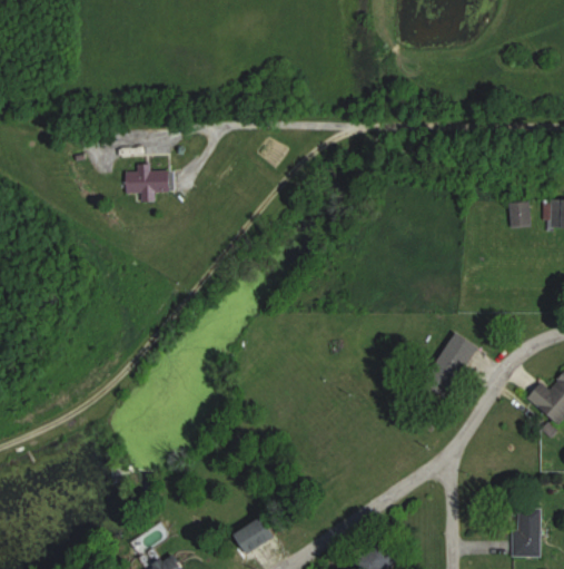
[(125,193),(141,192),(141,202),(156,200),(155,192),(169,190),(169,169),(150,169),(150,163),(136,163),(136,170),(125,170),(125,193)]
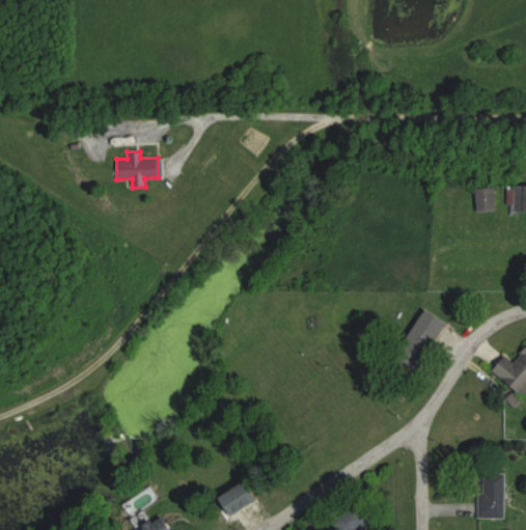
[(525,211),(525,185),(503,185),(503,204),(510,204),(510,212),(525,211)]
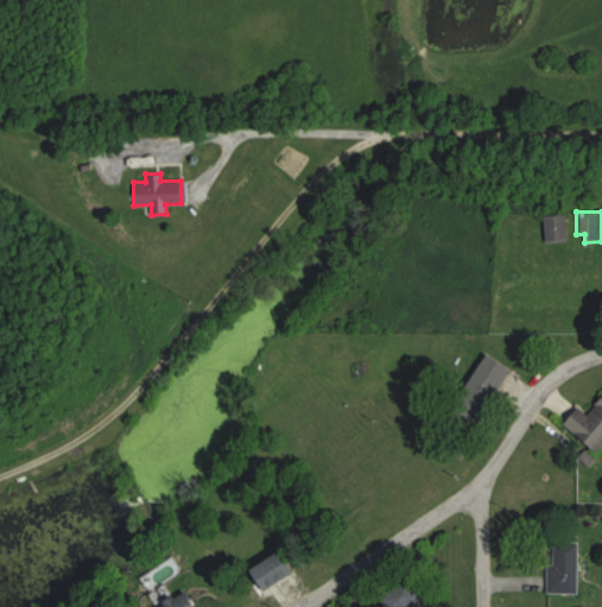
[(544,240),(565,240),(564,214),(543,215),(544,240)]
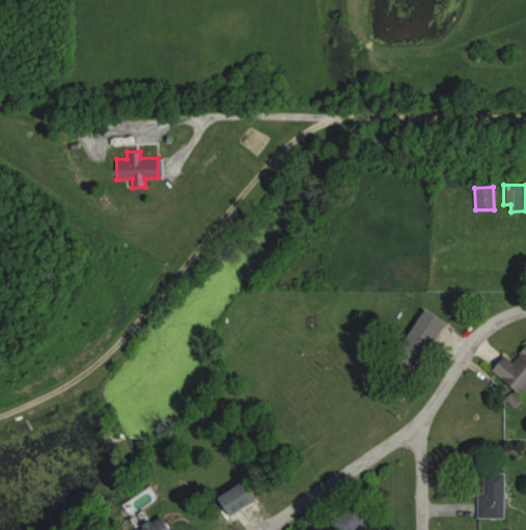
[(405,340),(426,353),(445,322),(423,308),(405,340)]
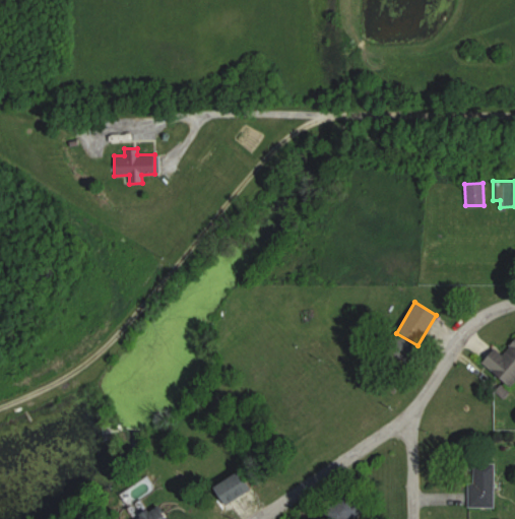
[(514,379),(514,337),(501,353),(494,347),(480,363),(509,386),(514,379)]
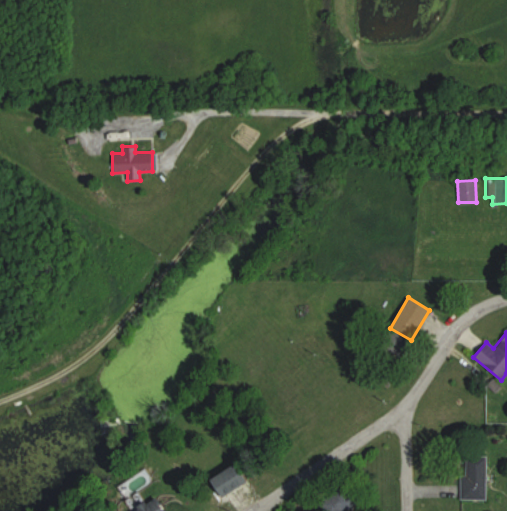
[(461,499),(484,499),(485,457),(461,456),(461,499)]
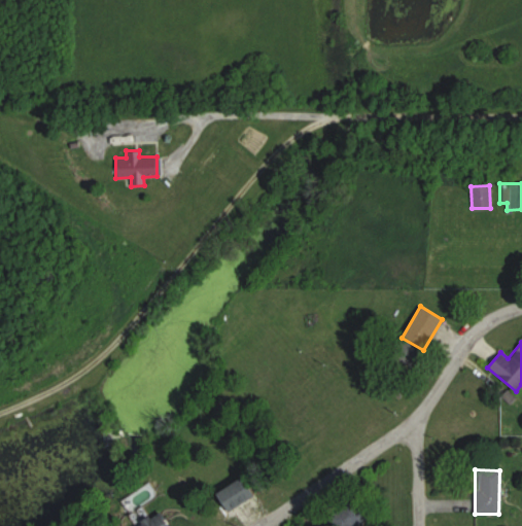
[(217,494),(230,512),(255,495),(243,478),(217,494)]
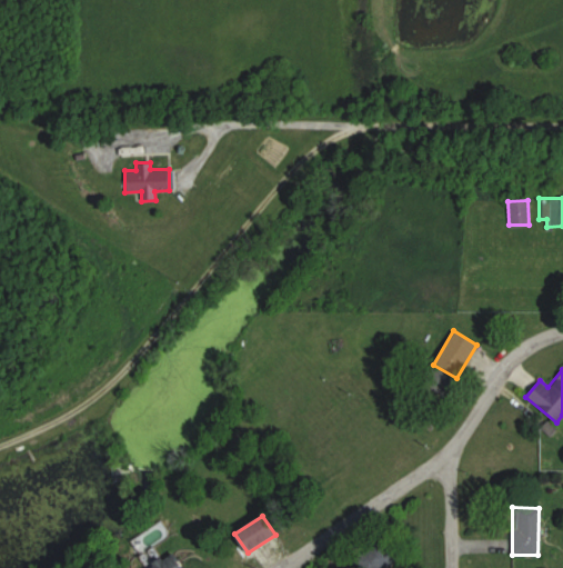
[(182,567),(173,552),(146,567),(182,567)]
